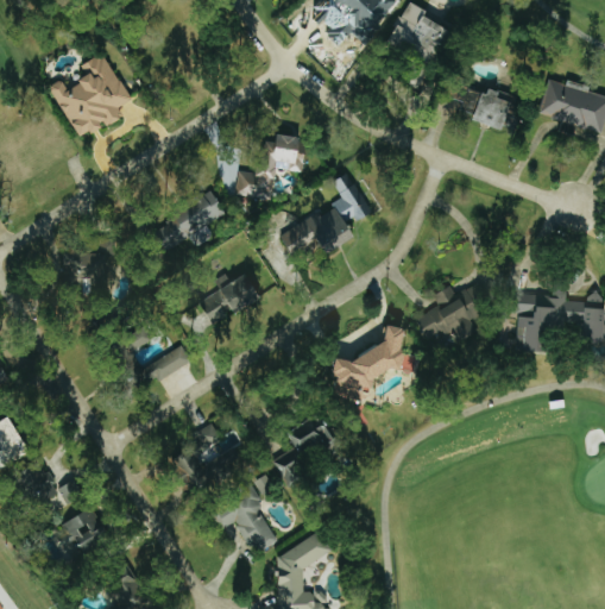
[(314,0),(312,4),(320,12),(326,5),(332,11),(334,8),(347,20),(342,25),(360,41),(373,25),(370,23),(389,0),(314,0)]
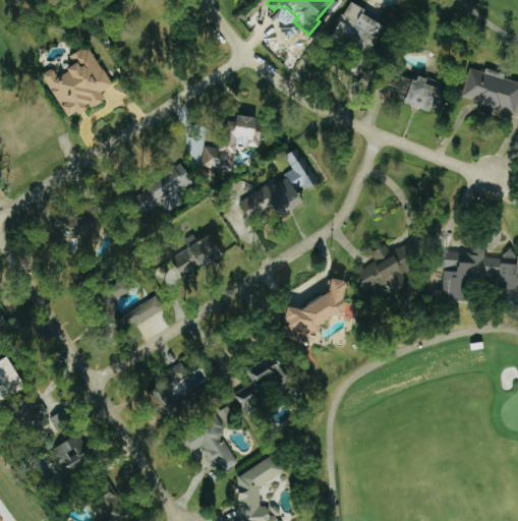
[(347,0),(326,38),(347,50),(338,66),(353,74),(381,25),(357,12),(359,7),(347,0)]
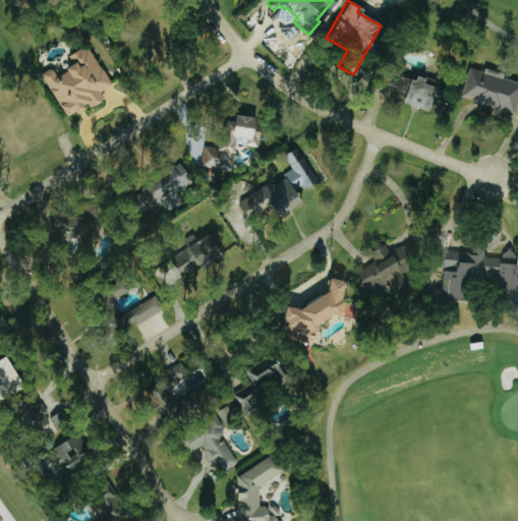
[(63,115),(37,71),(82,44),(107,83),(97,90),(101,98),(87,106),(84,103),(63,115)]
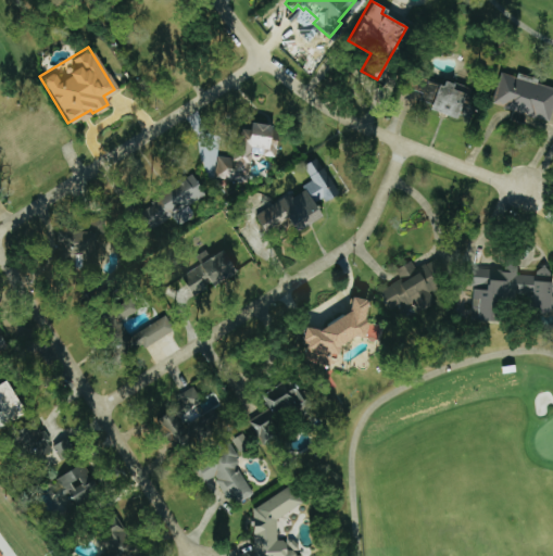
[(487,102),(545,121),(552,95),(552,87),(498,70),(487,102)]
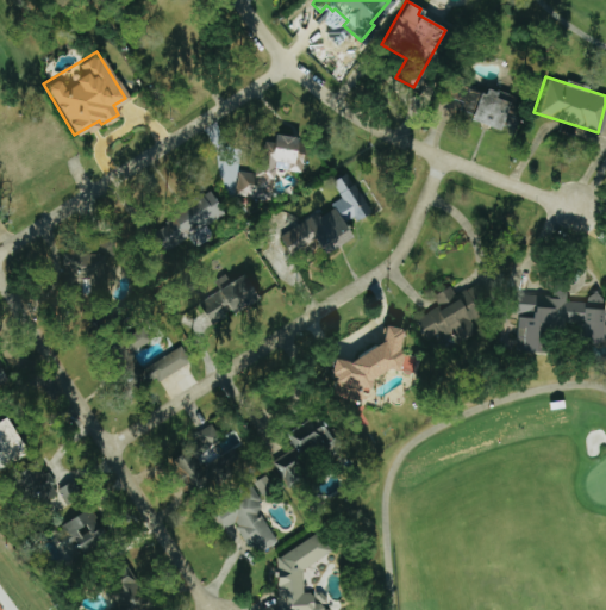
[(460,100),(442,94),(447,81),(482,93),(485,86),(522,98),(511,129),(498,124),(497,129),(468,118),(469,113),(456,109),(460,100)]
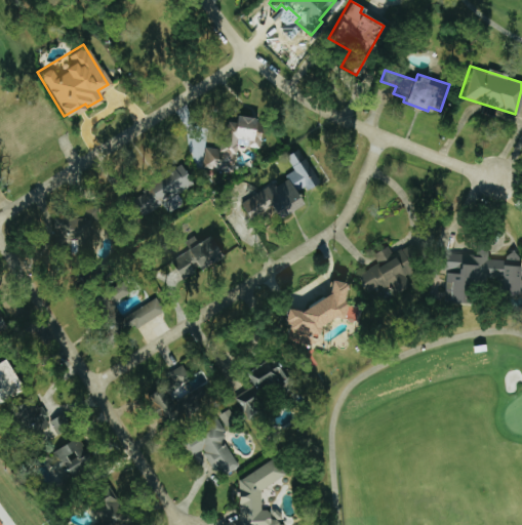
[(205,147),(202,166),(234,171),(238,145),(259,149),(263,132),(258,131),(261,119),(240,115),(239,123),(227,121),(222,150),(205,147)]
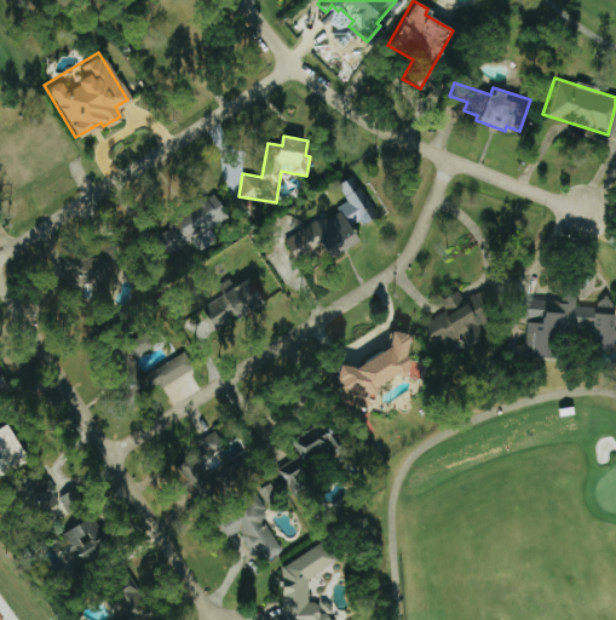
[(295,259),(326,245),(328,251),(358,236),(355,228),(376,217),(363,188),(353,193),(349,181),(339,185),(346,202),(337,207),(339,212),(285,239),(295,259)]
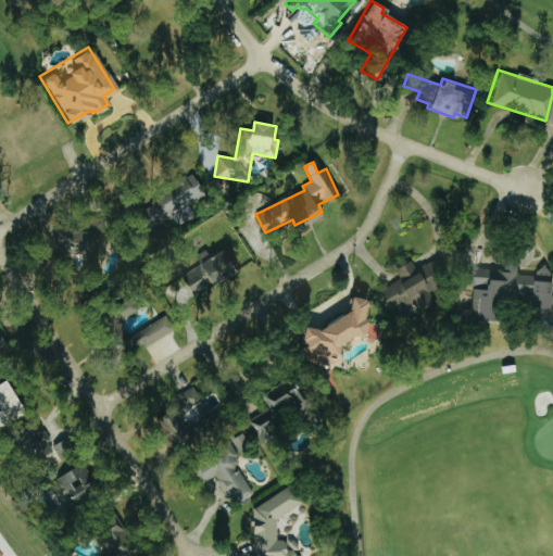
[(139,211),(152,229),(205,193),(192,174),(139,211)]
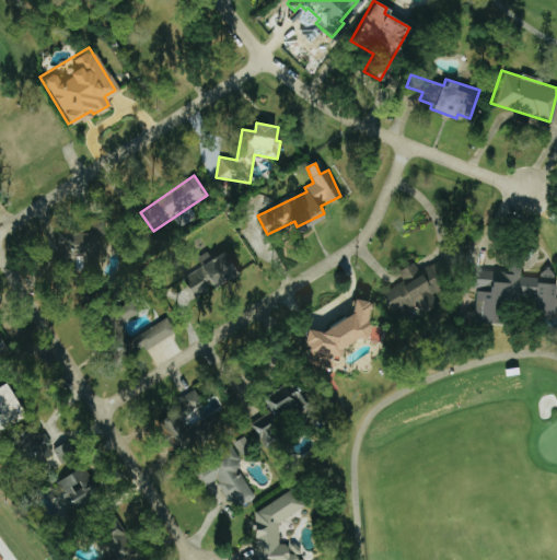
[(100,268),(100,253),(105,253),(106,228),(95,226),(95,233),(59,233),(59,257),(85,257),(84,268),(100,268)]
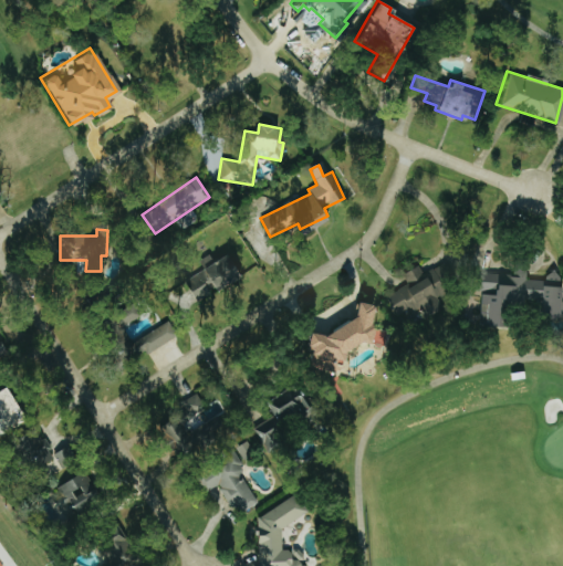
[(184,281),(197,302),(241,276),(228,254),(184,281)]
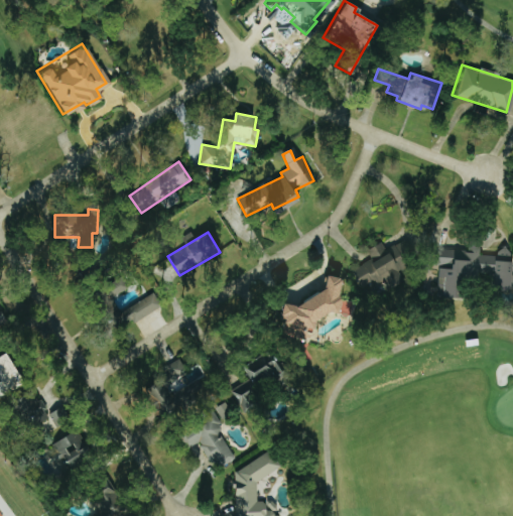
[(371,260),(353,269),(362,288),(385,278),(390,289),(403,282),(398,271),(409,266),(398,243),(385,249),(382,243),(367,250),(371,260)]
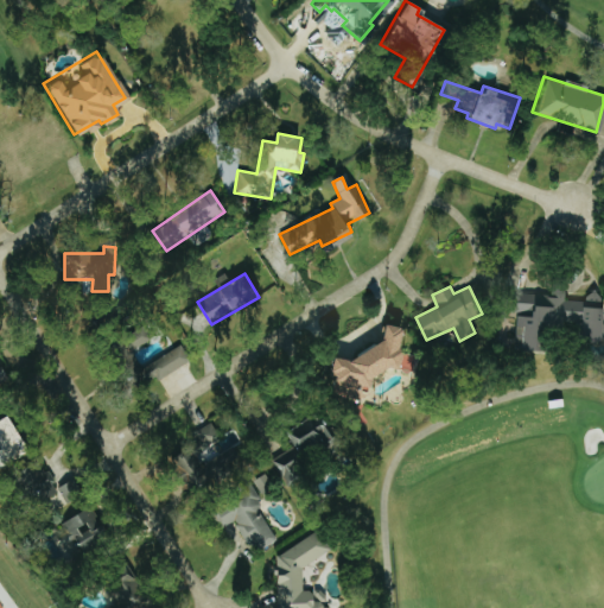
[(515,350),(547,353),(548,329),(579,330),(578,346),(603,347),(603,323),(601,324),(602,292),(585,291),(585,302),(564,301),(564,287),(551,287),(551,295),(519,293),(515,350)]
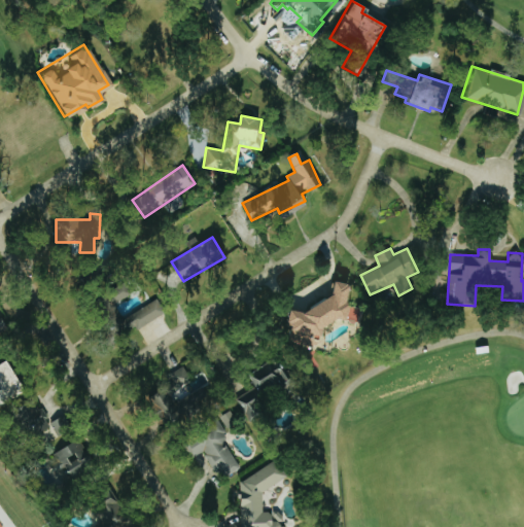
[(165,315),(159,300),(126,315),(133,330),(165,315)]
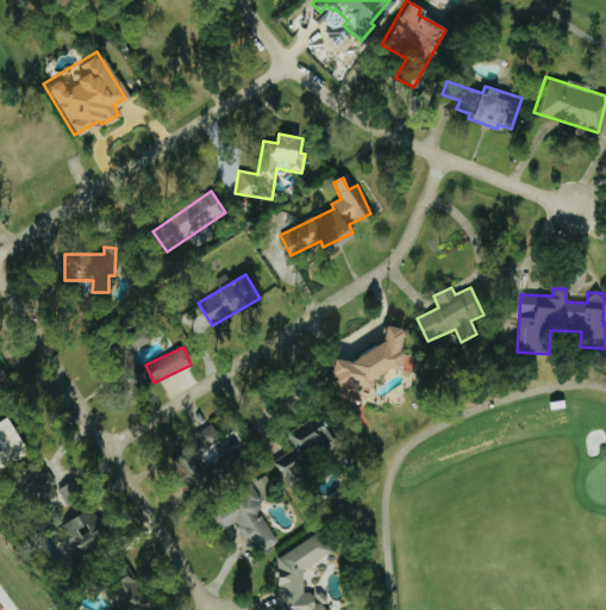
[(272,462),(288,487),(303,478),(297,467),(338,440),(323,415),(288,436),(295,447),(272,462)]
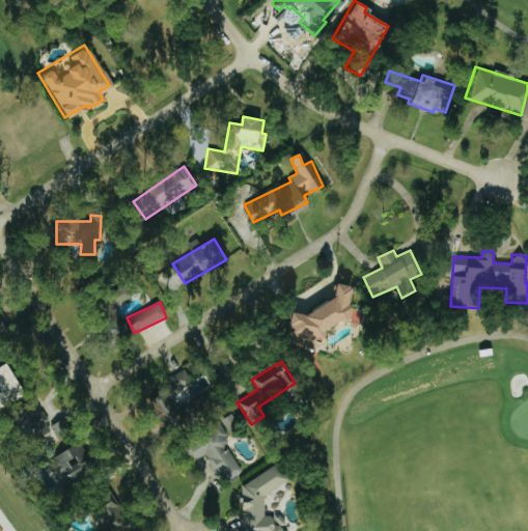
[(9,364),(0,368),(0,391),(1,393),(0,394),(0,409),(26,396),(9,364)]
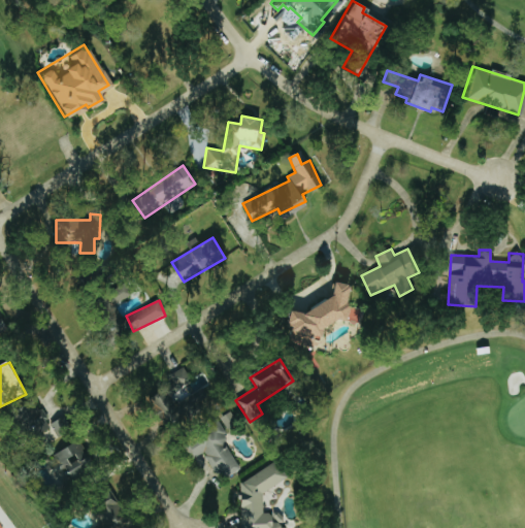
[(182,389),(187,397),(207,385),(201,372),(191,378),(184,366),(167,376),(176,392),(182,389)]
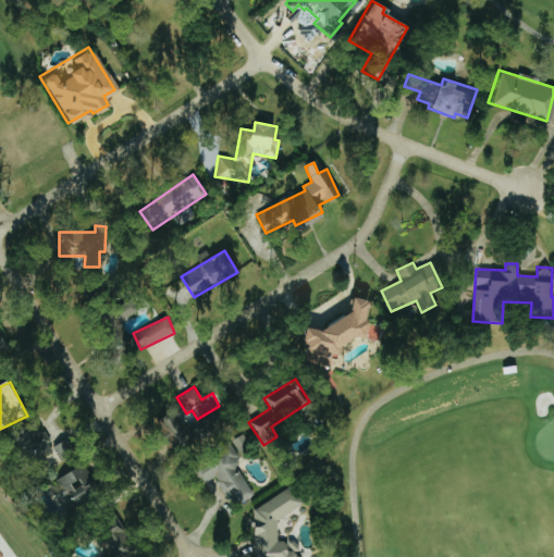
[(193,422),(188,416),(180,423),(170,411),(157,422),(174,444),(185,434),(182,431),(193,422)]
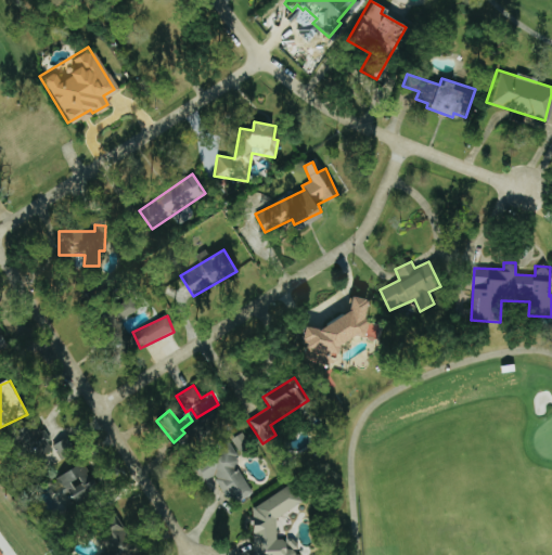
[(238,452),(248,446),(242,433),(231,439),(238,452)]
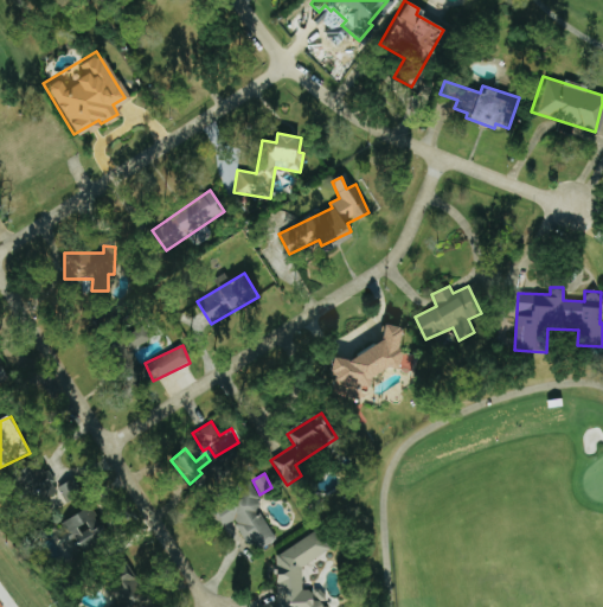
[(82,493),(75,478),(58,487),(65,502),(82,493)]
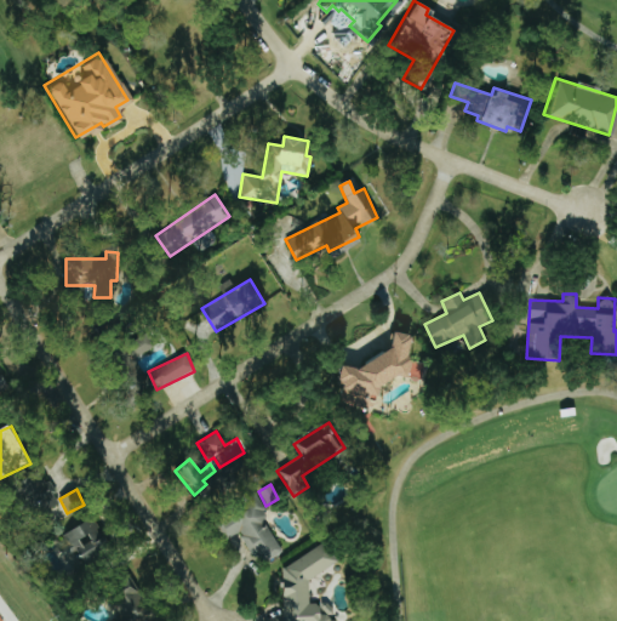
[(281,551),(262,520),(268,517),(258,500),(229,518),(260,565),(281,551)]
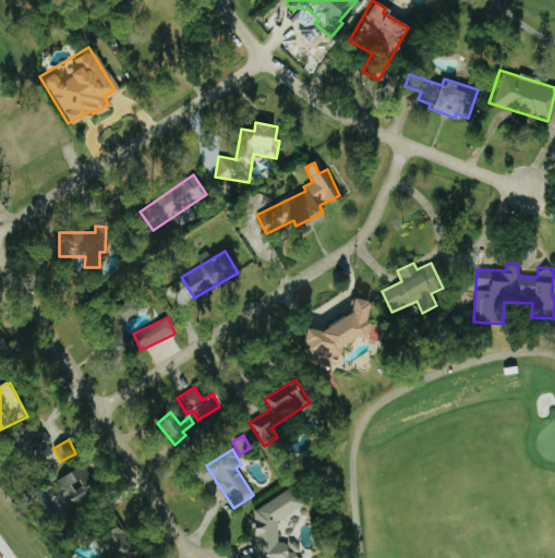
[(59,498),(68,494),(74,506),(98,494),(85,466),(52,483),(59,498)]
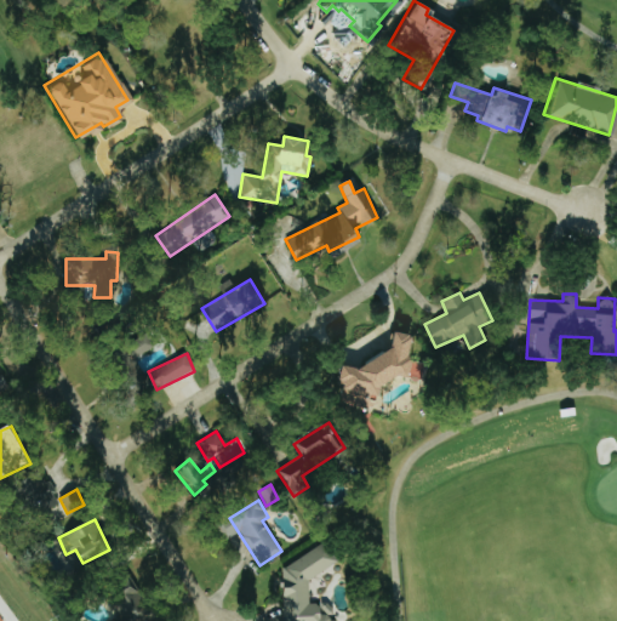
[(283,620),(331,620),(330,619),(330,603),(308,603),(307,580),(337,562),(325,541),(279,569),(283,575),(283,620)]
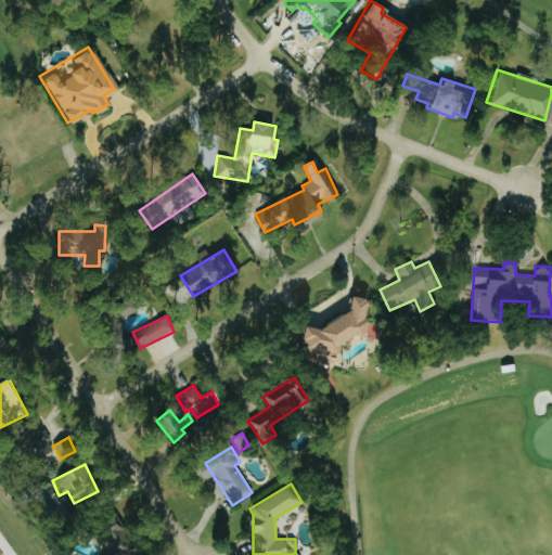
[(138,554),(123,523),(101,532),(111,553),(105,554),(138,554)]
